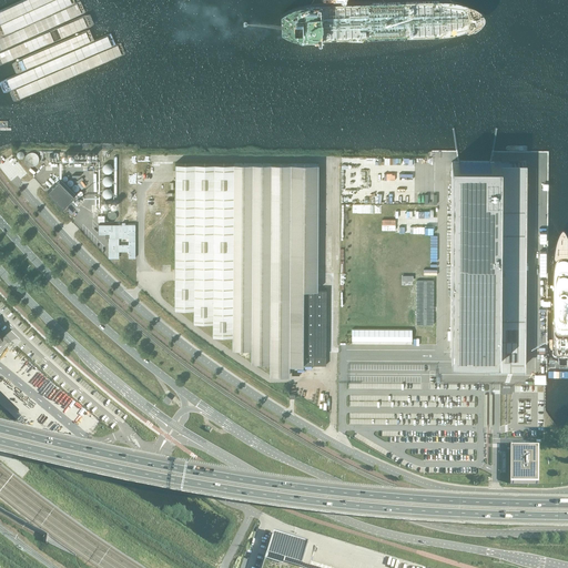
[(39,160),(39,159),(39,158),(39,156),(38,156),(38,155),(38,154),(37,154),(37,153),(36,153),(34,153),(34,152),(33,152),(32,152),(31,152),(30,152),(29,152),(29,153),(28,153),(27,154),(27,155),(26,155),(26,156),(26,158),(24,159),(24,160),(26,160),(26,161),(26,162),(26,163),(27,163),(27,164),(28,164),(29,165),(30,165),(31,165),(32,165),(33,165),(34,165),(36,165),(36,164),(37,164),(38,163),(38,162),(39,161),(39,160)]
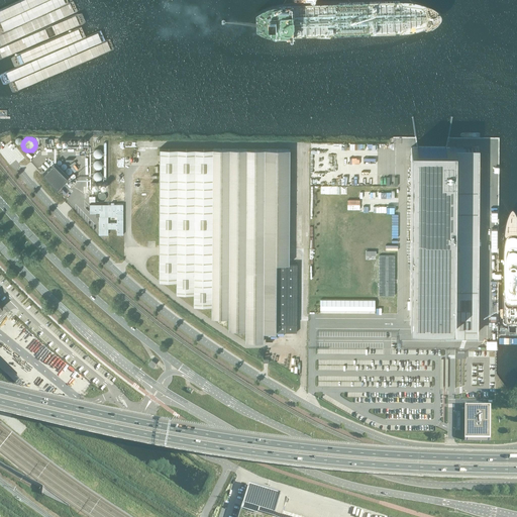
[(477,264),(477,263),(477,251),(477,245),(477,217),(477,210),(477,199),(477,192),(477,188),(477,186),(477,181),(478,181),(478,149),(478,148),(477,148),(477,147),(466,147),(450,147),(447,147),(445,147),(445,148),(417,148),(417,147),(416,147),(411,146),(410,317),(410,322),(410,324),(445,324),(445,327),(445,332),(445,334),(446,334),(464,334),(464,332),(469,332),(469,333),(475,333),(476,334),(476,328),(476,324),(476,320),(477,317),(477,314),(477,313),(476,313),(476,308),(477,308),(477,270),(477,266),(477,264)]
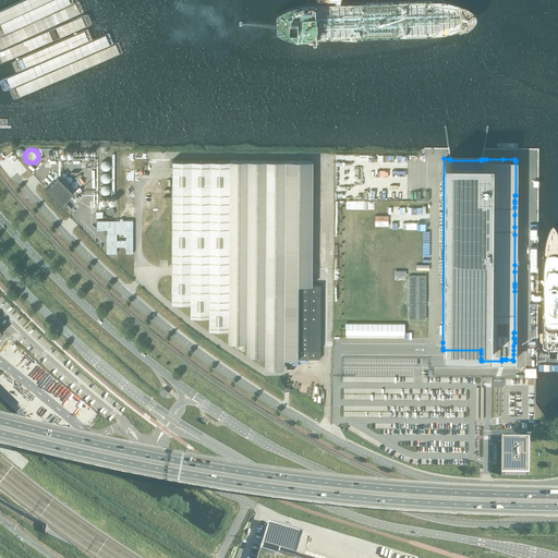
[(312,284),(312,263),(317,263),(317,255),(312,255),(313,160),(229,160),(172,159),(171,303),(190,303),(190,316),(208,316),(208,329),(228,329),(228,342),(246,342),(246,355),(265,355),(265,368),(284,368),(284,359),(299,359),(299,284),(312,284)]
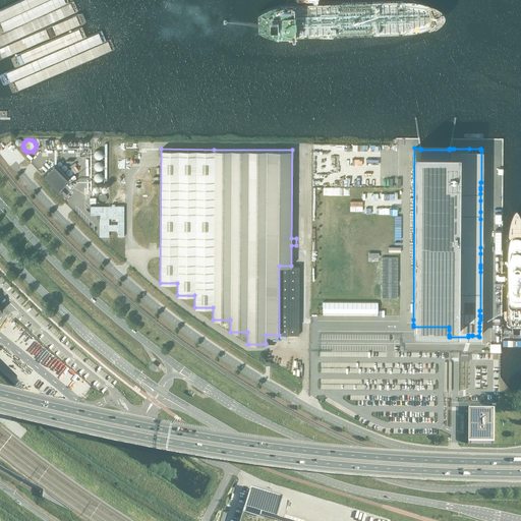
[(103,155),(104,154),(103,154),(103,153),(103,152),(103,151),(102,151),(101,150),(100,150),(99,150),(98,150),(97,150),(96,151),(95,151),(95,152),(94,153),(94,154),(94,155),(95,156),(95,157),(96,157),(96,158),(97,158),(98,159),(99,159),(100,159),(101,158),(102,158),(102,157),(103,157),(103,156),(103,155)]
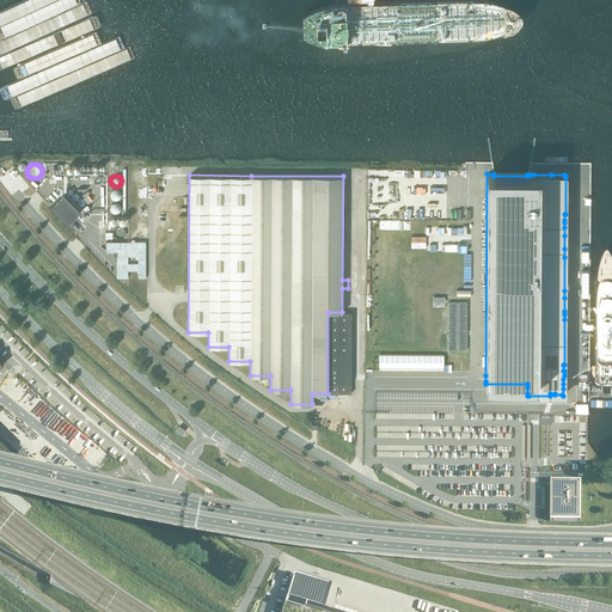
[(122,195),(122,194),(121,193),(121,191),(121,190),(120,190),(118,189),(117,189),(116,189),(115,189),(114,189),(112,190),(111,190),(111,191),(110,193),(110,194),(110,195),(111,196),(111,197),(112,199),(114,199),(114,200),(115,200),(116,200),(117,200),(118,200),(118,199),(120,199),(121,197),(121,196),(121,195),(122,195)]
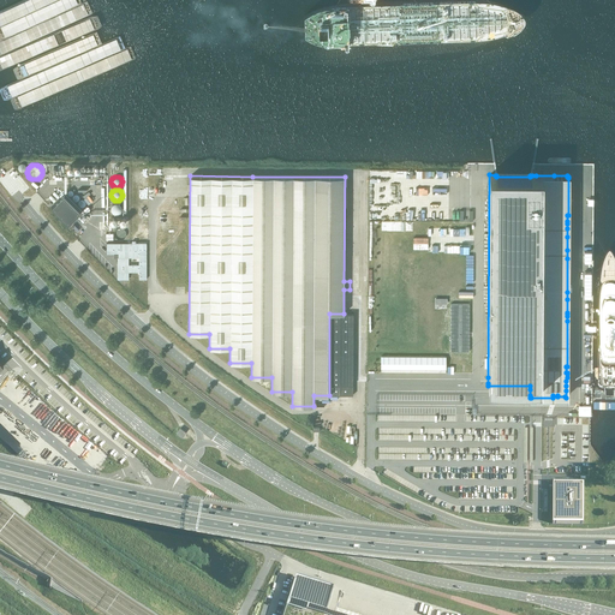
[(65,193),(52,207),(69,224),(82,210),(65,193)]
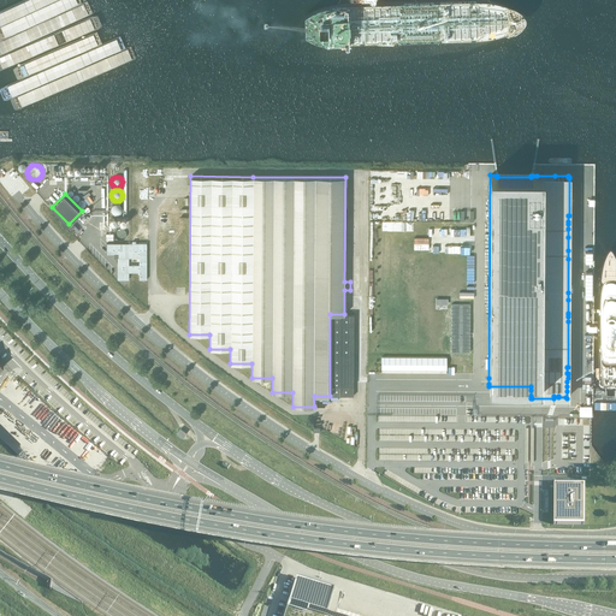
[(123,209),(123,208),(122,207),(122,206),(120,205),(119,205),(119,203),(118,203),(117,203),(116,203),(114,203),(114,205),(113,205),(112,206),(112,207),(111,208),(111,209),(112,211),(112,212),(112,213),(113,213),(114,214),(116,214),(117,214),(118,214),(119,214),(120,213),(122,212),(122,211),(123,211),(123,209)]
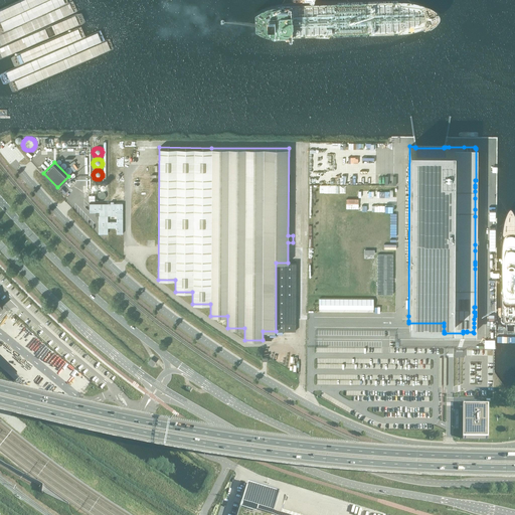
[(320,185),(320,193),(336,193),(337,185),(320,185)]
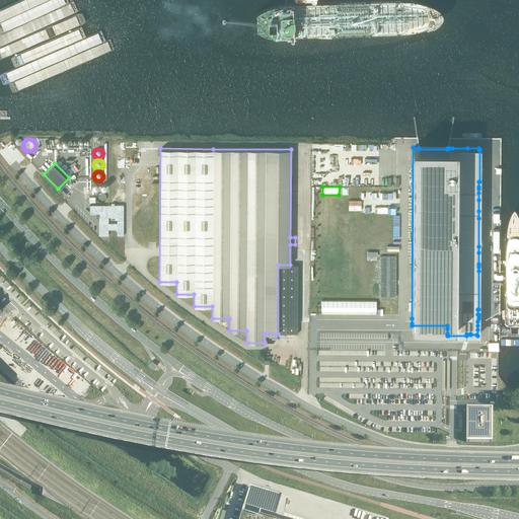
[(106,198),(106,197),(106,196),(106,195),(105,195),(105,194),(104,194),(104,193),(103,193),(102,193),(101,192),(100,193),(99,193),(98,193),(98,194),(97,194),(97,195),(96,196),(96,197),(96,198),(96,199),(97,200),(97,201),(98,201),(99,202),(100,202),(101,202),(102,202),(103,202),(104,202),(104,201),(105,201),(105,200),(106,200),(106,199),(106,198)]
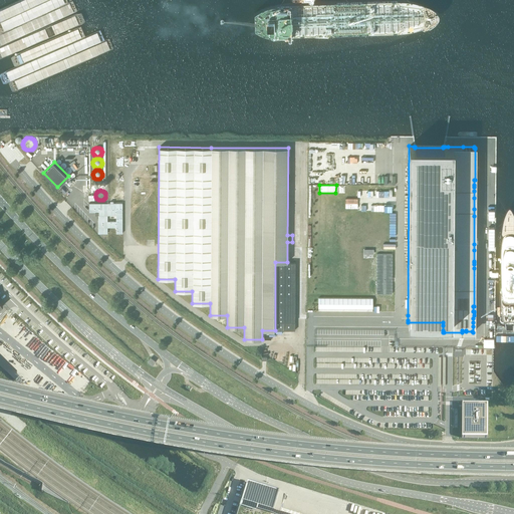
[(346,198),(346,207),(358,208),(358,198),(346,198)]
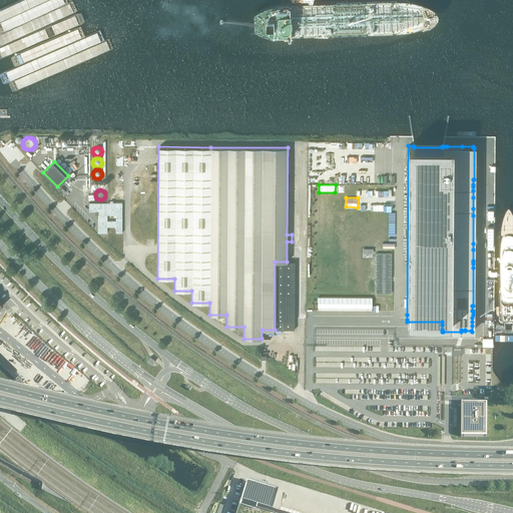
[(122,202),(108,202),(89,202),(89,211),(98,211),(98,232),(99,232),(107,232),(107,226),(116,226),(116,232),(122,232),(122,202)]
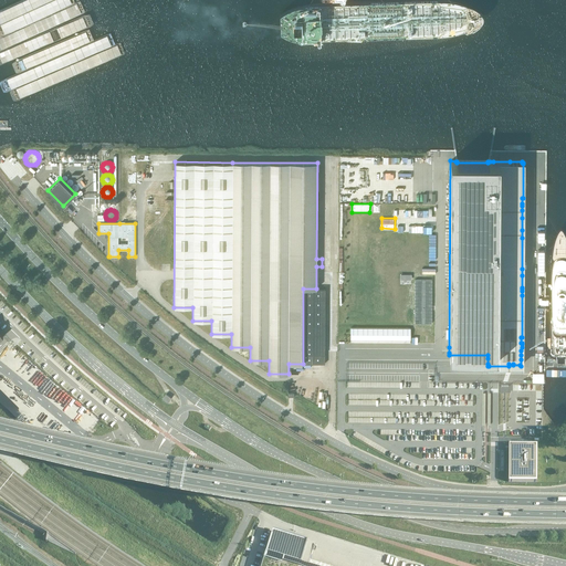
[(430,282),(415,282),(415,323),(430,323),(430,282)]
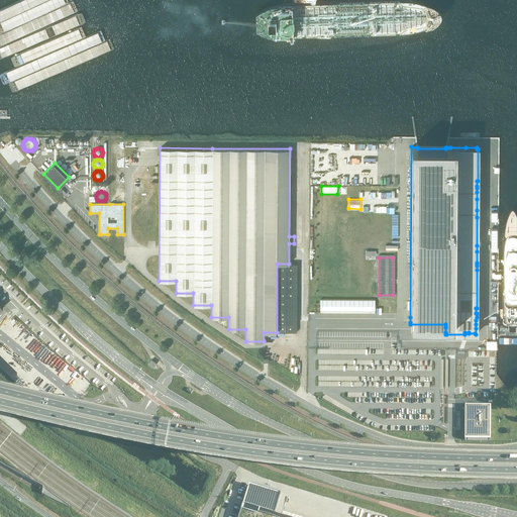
[(297,264),(289,264),(277,264),(277,332),(297,332),(297,264)]
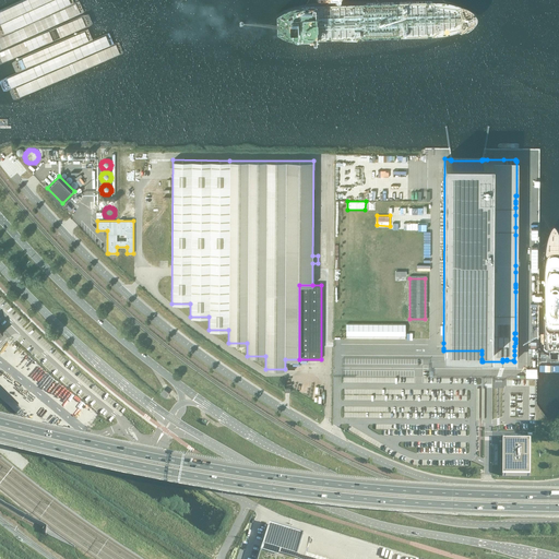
[(405,323),(346,323),(346,335),(405,335),(405,323)]
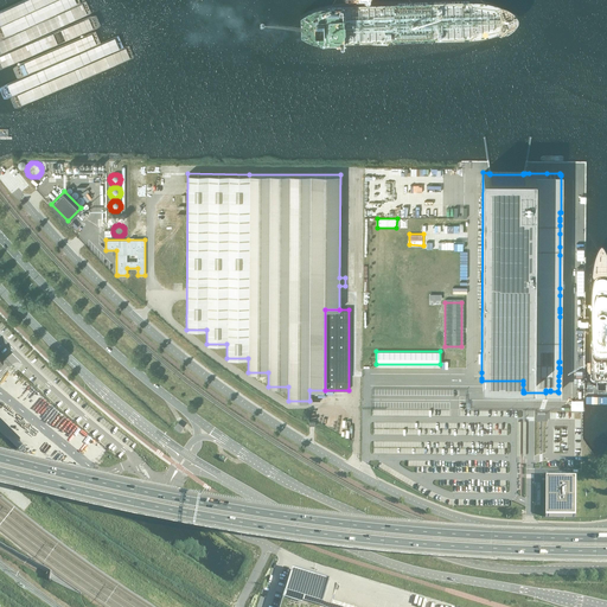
[(179,432),(184,426),(178,422),(174,428),(179,432)]
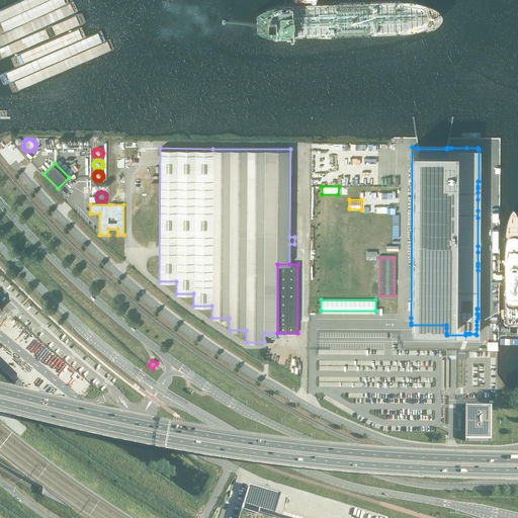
[(465,441),(491,441),(491,408),(483,408),(473,408),(465,408),(465,409),(465,410),(465,441)]
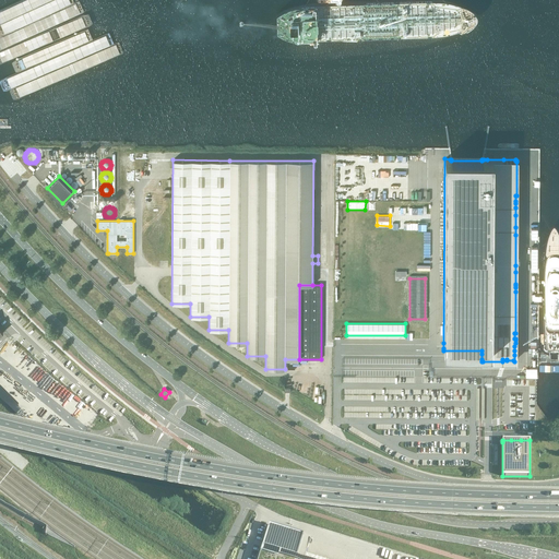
[(0,500),(7,504),(20,512),(46,526),(45,534),(45,535),(46,535),(46,534),(47,525),(46,525),(20,511),(7,503),(0,499),(0,500)]
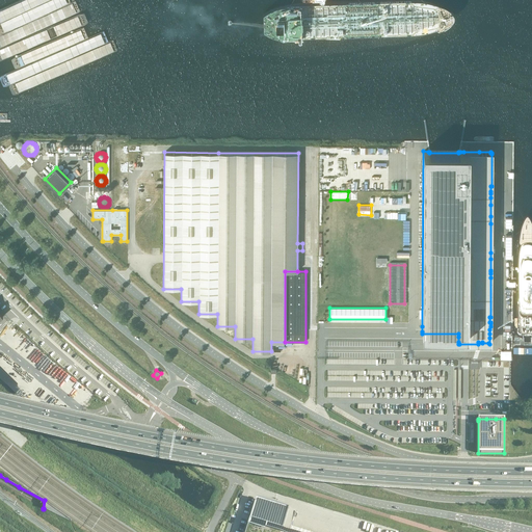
[(268,502),(259,499),(256,508),(256,509),(255,514),(253,520),(250,519),(246,531),(290,531),(284,530),(290,508),(274,503),(273,504),(268,503),(268,502)]
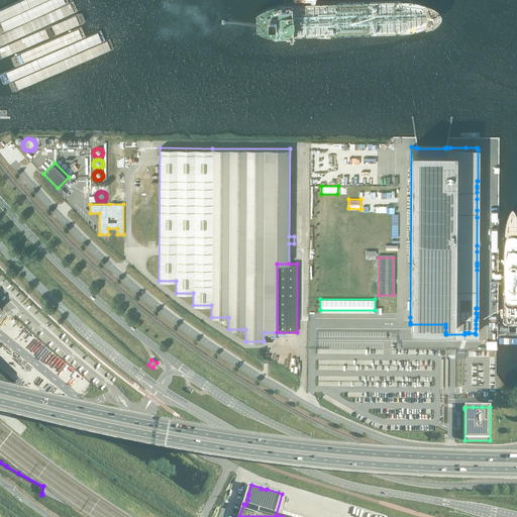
[(42,494),(69,506),(69,505),(42,486),(42,487),(39,493),(41,494),(41,495),(42,495),(42,494)]
